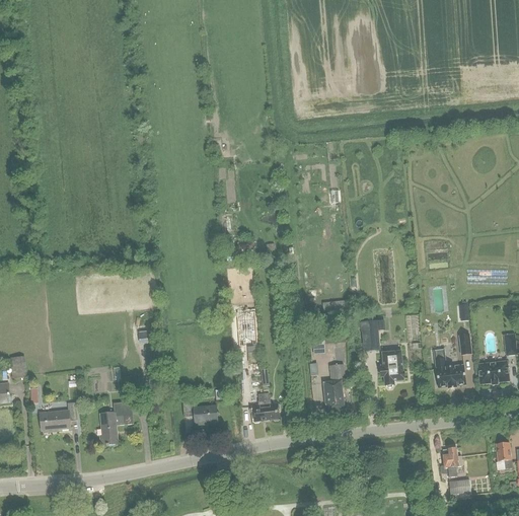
[(467,303),(459,303),(460,311),(468,310),(467,303)]
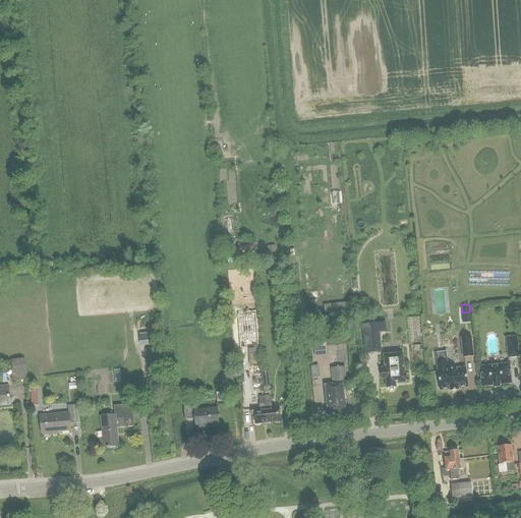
[(378,330),(385,329),(384,322),(362,323),(362,331),(365,331),(367,350),(380,349),(378,330)]
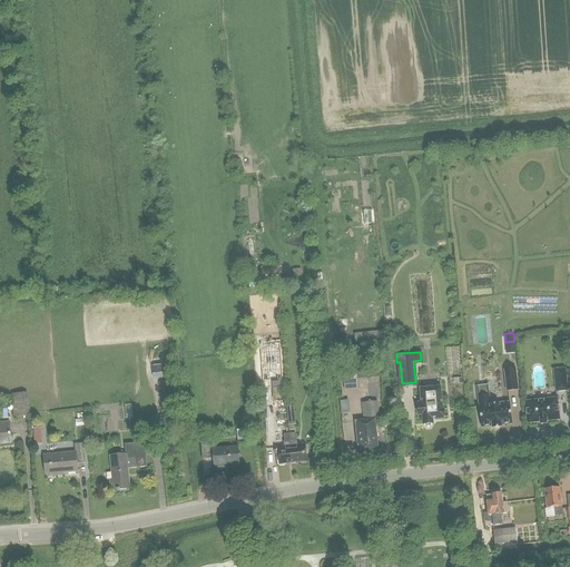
[(170,361),(151,363),(153,371),(172,369),(170,361)]
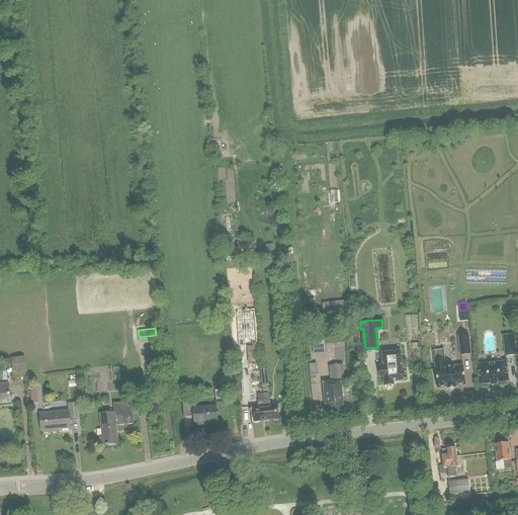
[(505,353),(517,352),(514,331),(503,333),(505,353)]
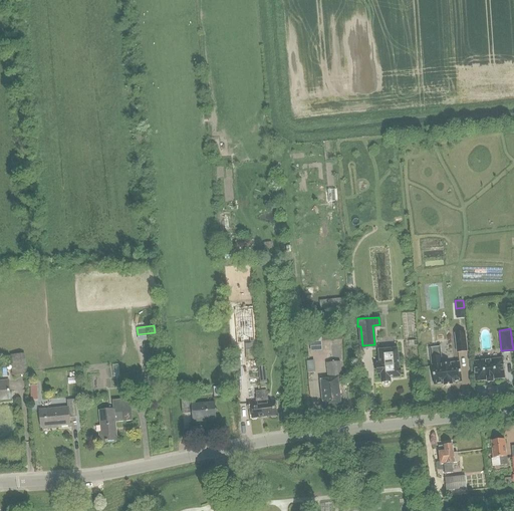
[(454,332),(457,351),(468,349),(465,330),(454,332)]
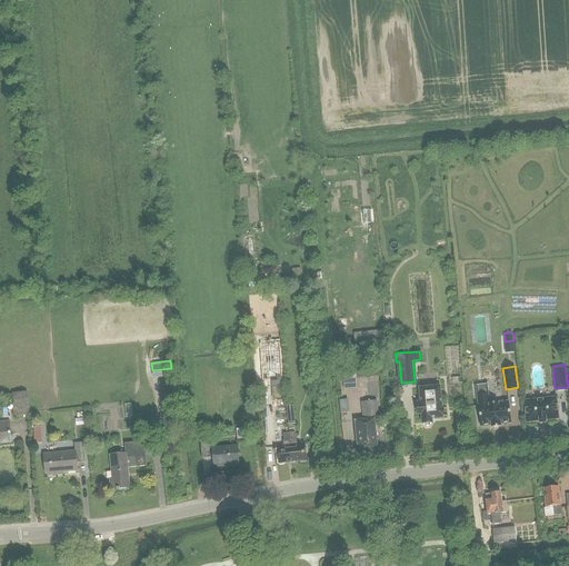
[(345,385),(358,384),(357,367),(343,367),(345,385)]
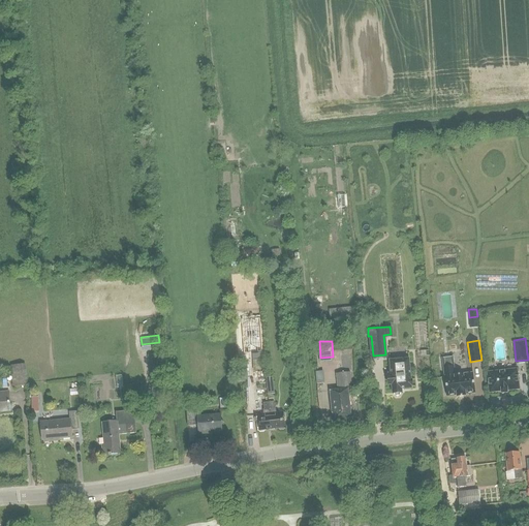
[(254,356),(254,367),(266,366),(266,356),(254,356)]
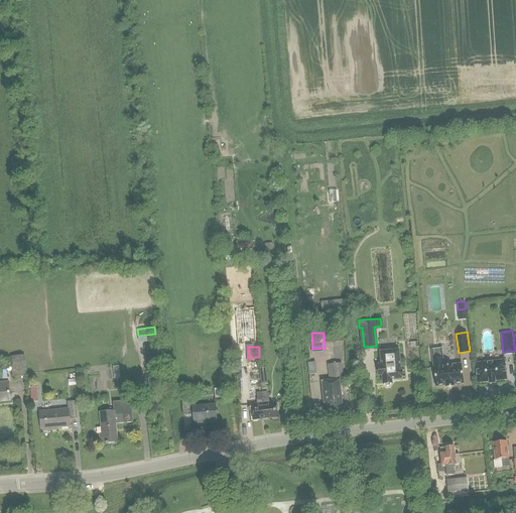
[(381,364),(378,364),(379,373),(382,373),(382,381),(384,381),(386,384),(389,384),(391,381),(392,380),(392,377),(401,377),(400,368),(401,368),(400,362),(400,363),(399,348),(380,349),(381,364)]
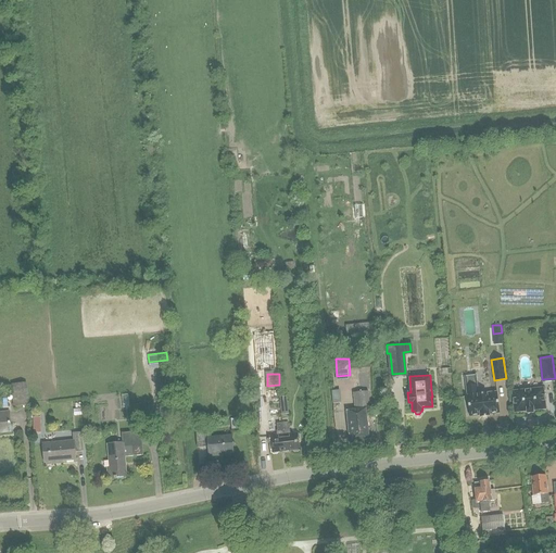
[(27,380),(11,382),(13,404),(28,403),(27,380)]
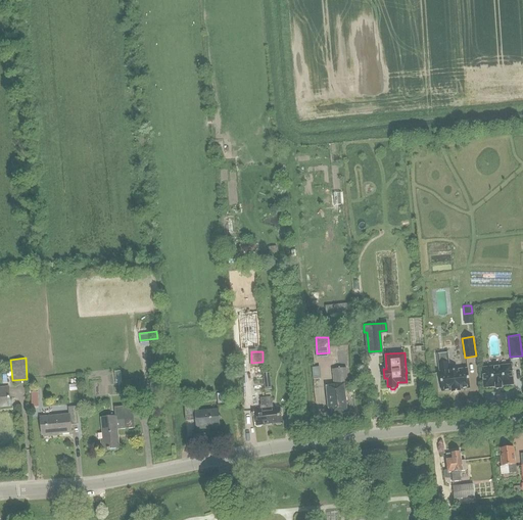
[(449,369),(448,360),(438,362),(441,389),(450,388),(452,390),(455,390),(460,389),(460,387),(469,386),(467,367),(449,369)]
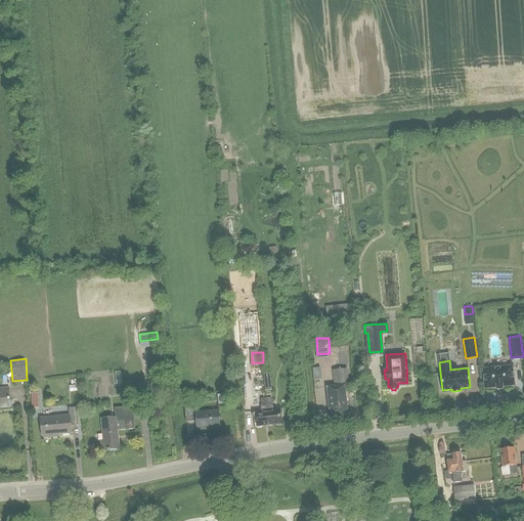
[(503,387),(501,384),(514,383),(512,363),(482,366),(484,386),(496,385),(496,387),(503,387)]
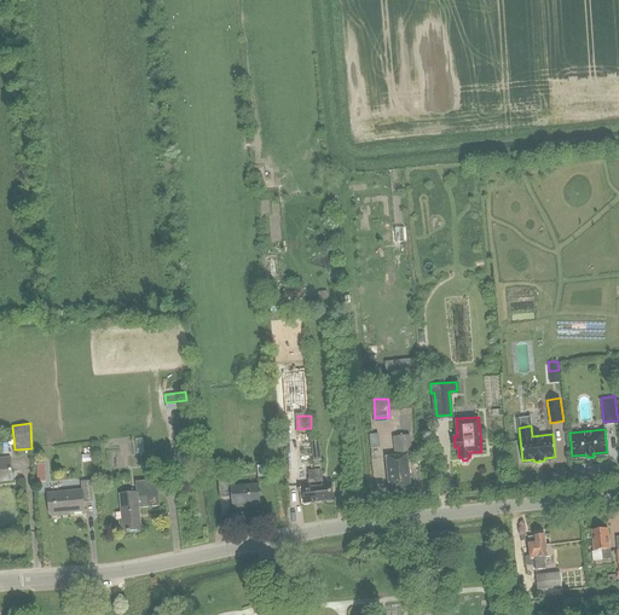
[(411,452),(411,445),(410,435),(395,436),(398,453),(386,454),(388,481),(389,481),(391,492),(401,491),(401,487),(411,486),(408,452),(411,452)]
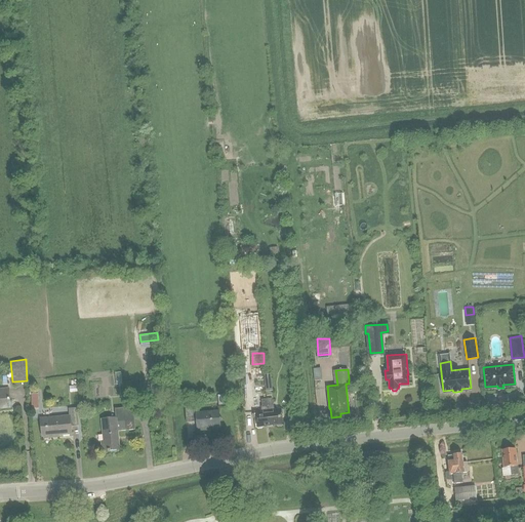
[(273,389),(271,375),(265,376),(266,390),(273,389)]
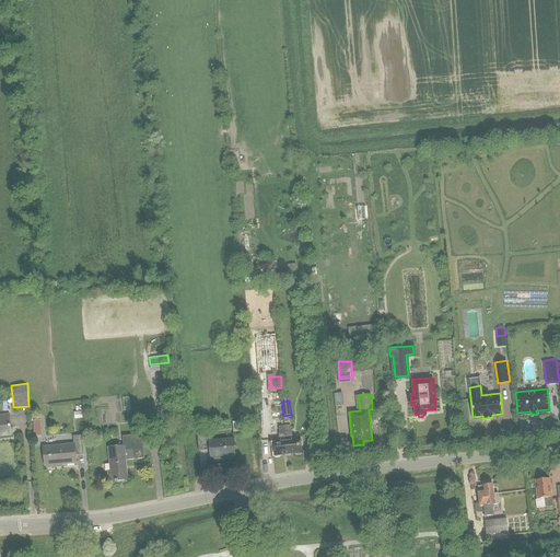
[(0,433),(11,432),(9,413),(0,413),(0,433)]
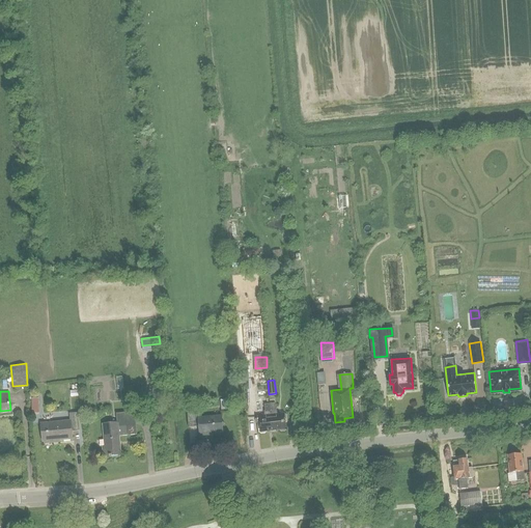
[(220,397),(221,408),(230,407),(229,396),(220,397)]
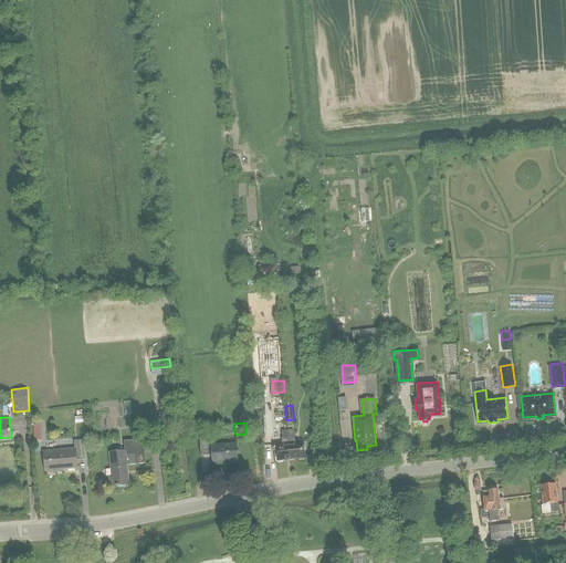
[(293,427),(287,428),(291,457),(305,456),(303,438),(295,439),(295,435),(294,435),(293,427)]
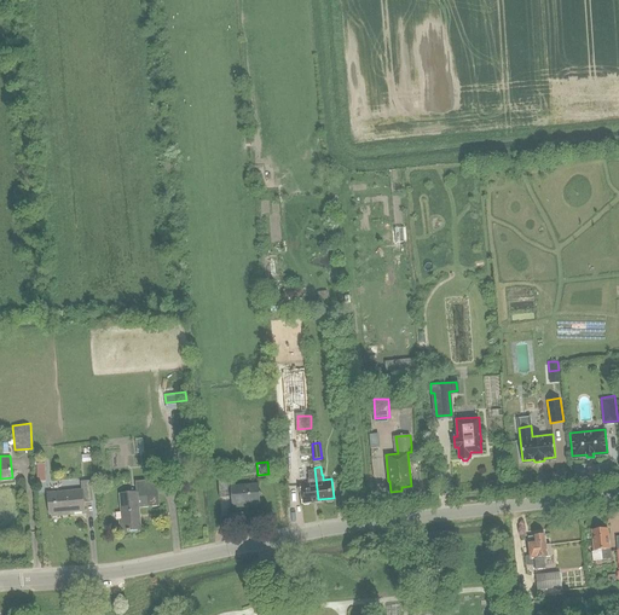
[(308,481),(300,482),(302,502),(318,499),(314,468),(308,469),(308,476),(307,476),(308,481)]
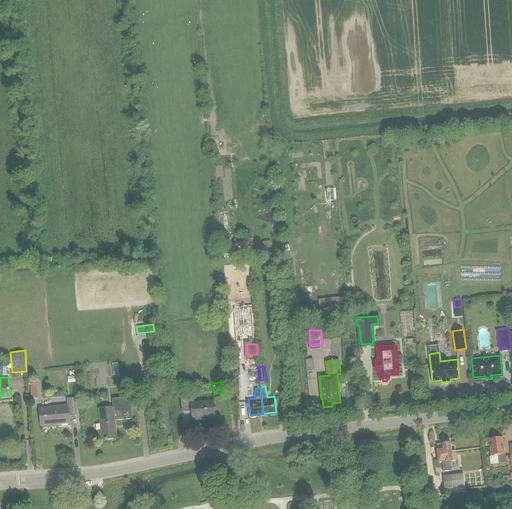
[(99,428),(100,438),(116,436),(114,418),(132,417),(130,395),(112,397),(113,405),(99,407),(101,428),(99,428)]
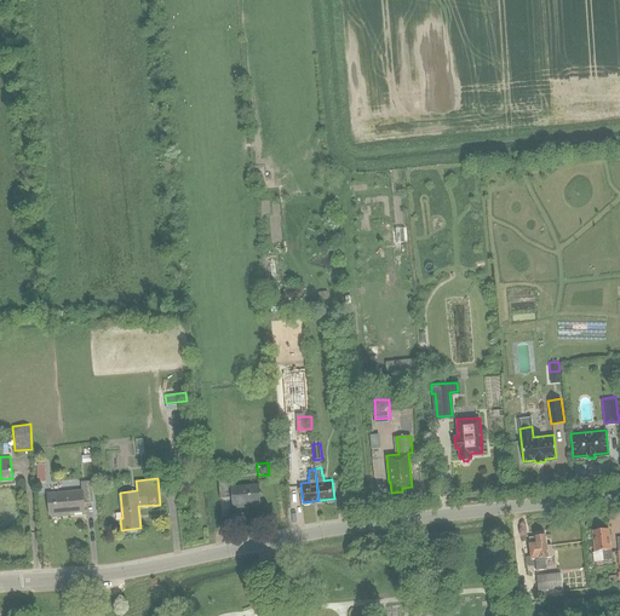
[(231,495),(233,506),(244,505),(244,504),(260,502),(259,483),(235,484),(235,478),(218,481),(219,496),(231,495)]
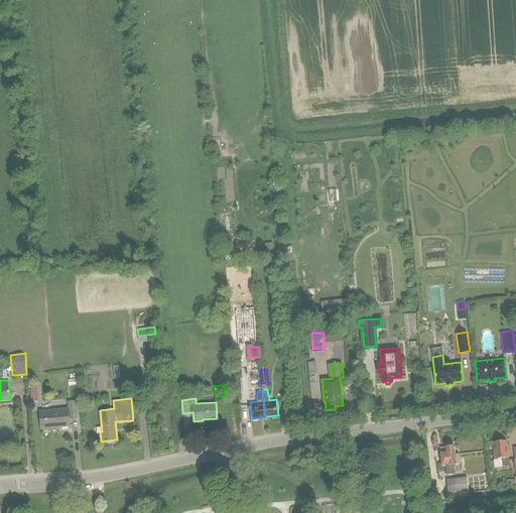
[(39,409),(40,426),(71,424),(70,417),(77,416),(75,399),(68,400),(68,407),(39,409)]
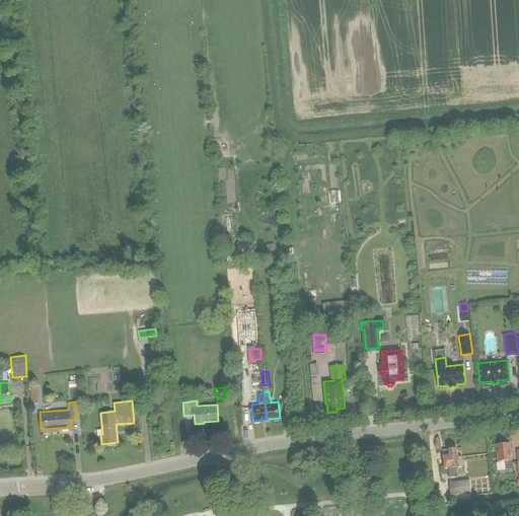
[(505,467),(513,467),(511,453),(510,453),(509,441),(497,443),(499,460),(504,459),(505,467)]
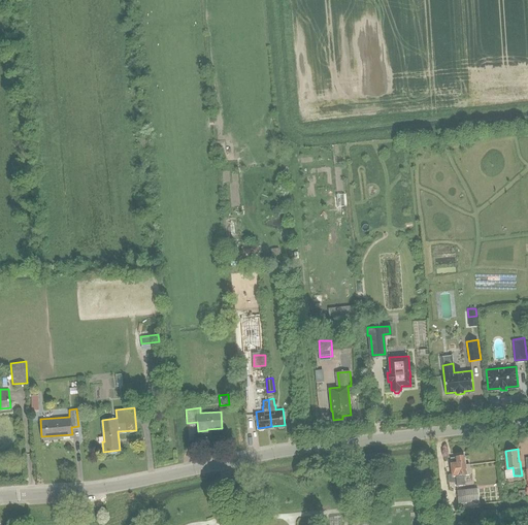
[(463,473),(470,473),(469,463),(465,463),(464,455),(451,457),(451,459),(452,468),(451,469),(451,472),(448,473),(449,481),(454,481),(456,481),(456,485),(464,484),(463,473)]
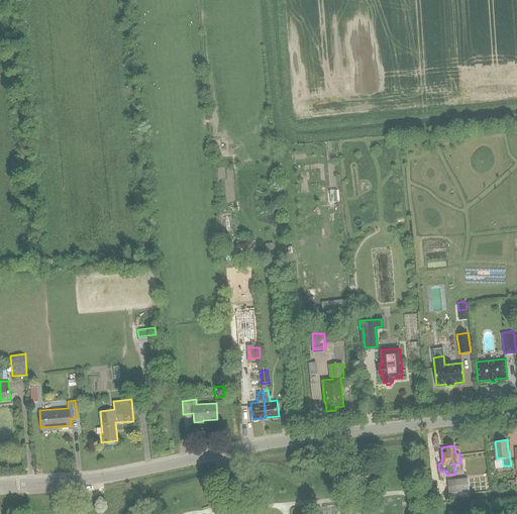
[(516,476),(506,477),(507,484),(516,483),(516,476)]
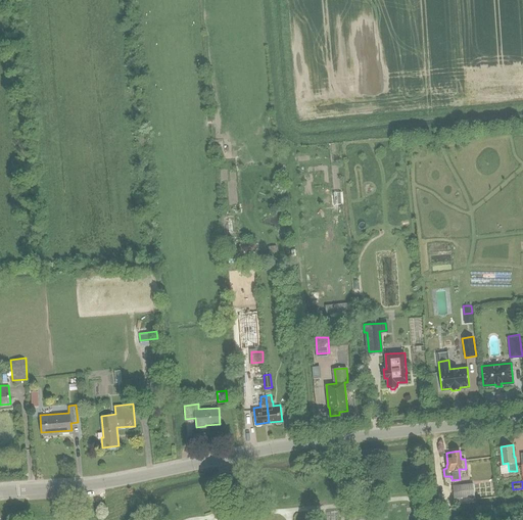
[(454,497),(474,494),(473,482),(453,484),(454,497)]
